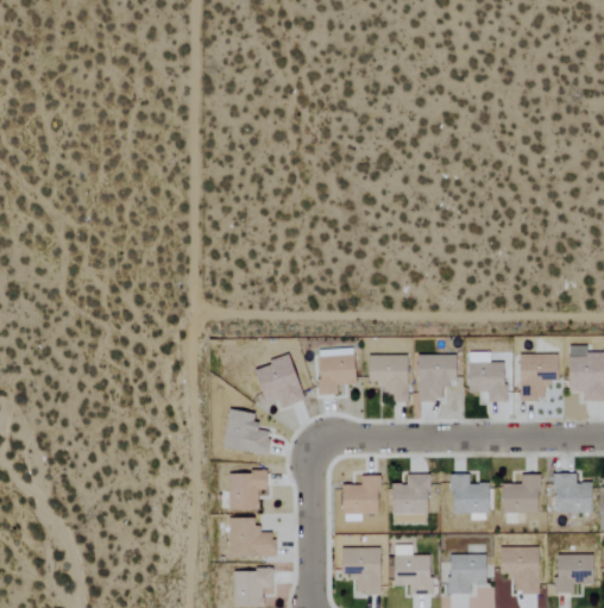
[(320,395),(339,395),(339,384),(356,384),(354,350),(319,350),(320,395)]
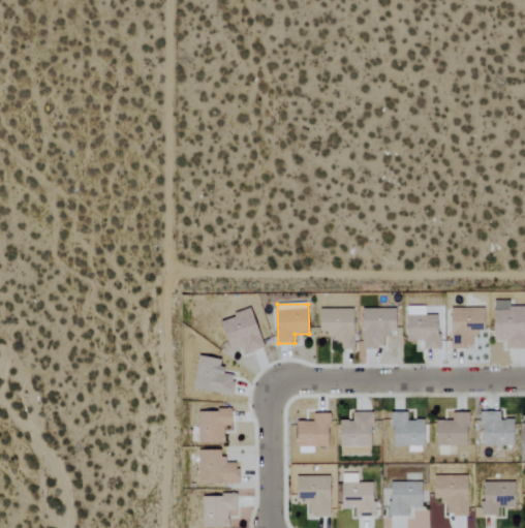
[(442,348),(442,335),(438,335),(438,314),(427,315),(427,307),(407,307),(407,340),(425,340),(425,348),(442,348)]
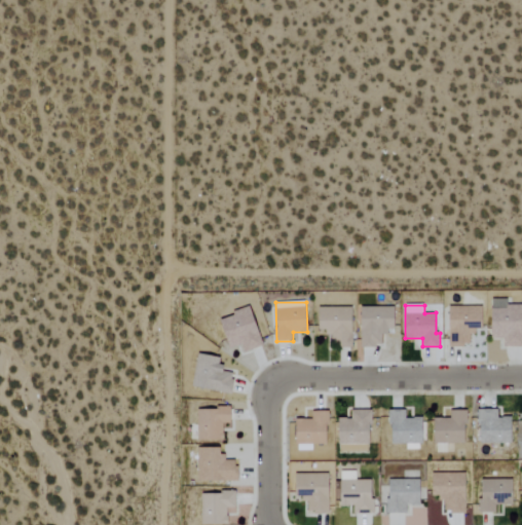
[(482,306),(450,305),(449,345),(471,346),(471,329),(482,329),(482,306)]
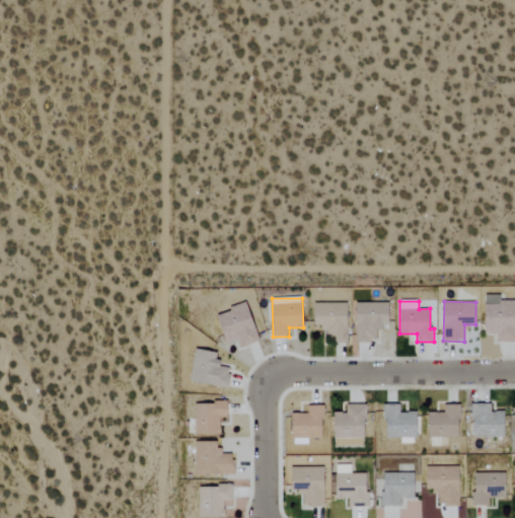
[(389,302),(356,302),(356,342),(380,342),(380,324),(389,324),(389,302)]
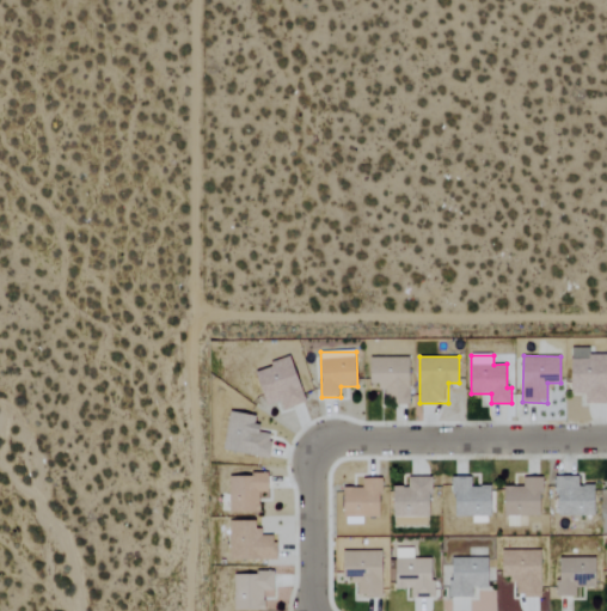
[(411,359),(371,358),(371,384),(380,384),(380,393),(396,393),(396,405),(410,405),(411,359)]
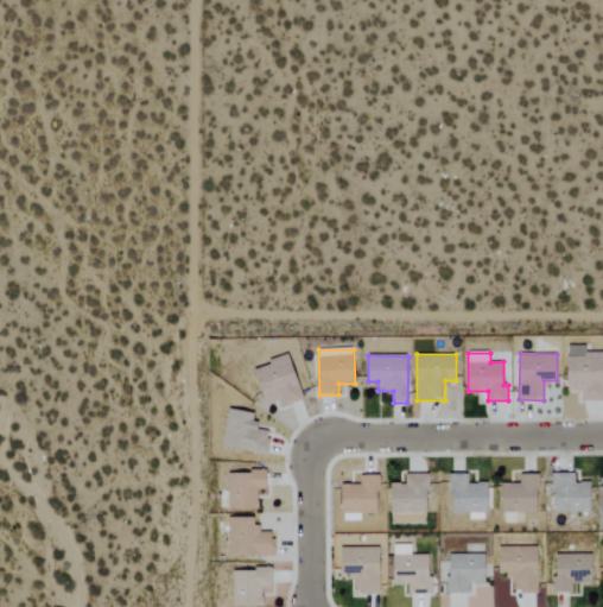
[(222,447),(267,455),(272,431),(255,428),(258,413),(229,409),(222,447)]
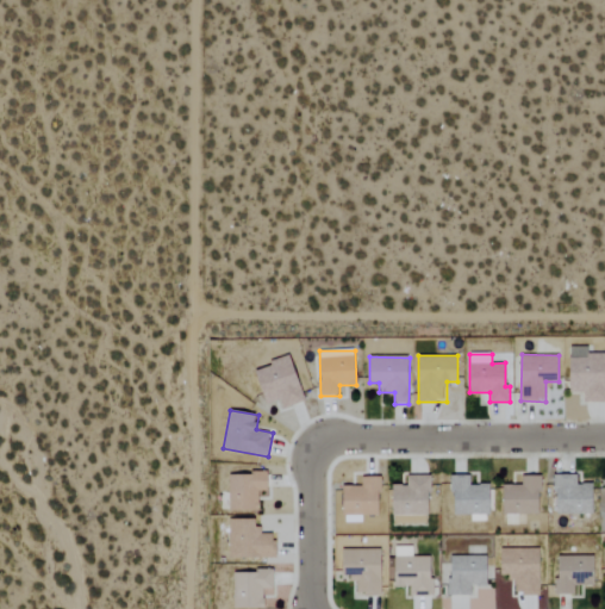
[(230,473),(230,511),(260,513),(260,491),(268,491),(269,473),(230,473)]
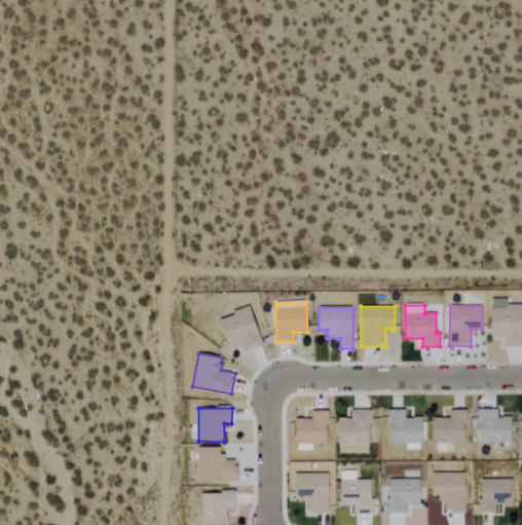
[(373,409),(352,409),(352,417),(339,418),(339,453),(369,453),(369,423),(373,423),(373,409)]
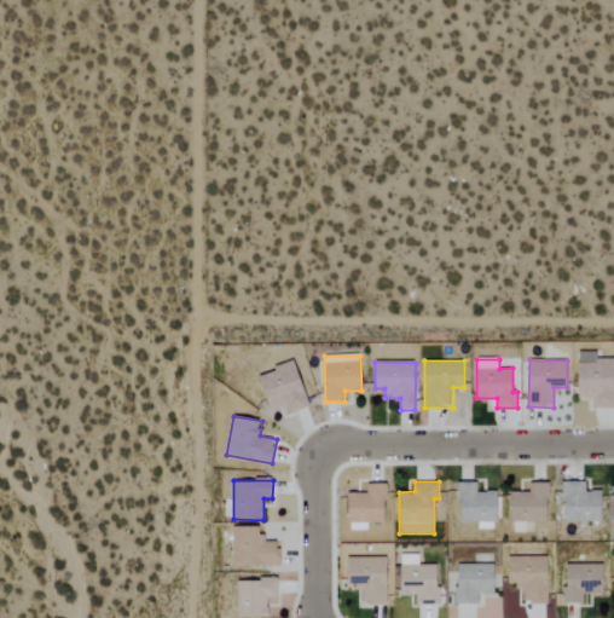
[(498,521),(497,491),(479,492),(479,481),(459,483),(461,523),(498,521)]
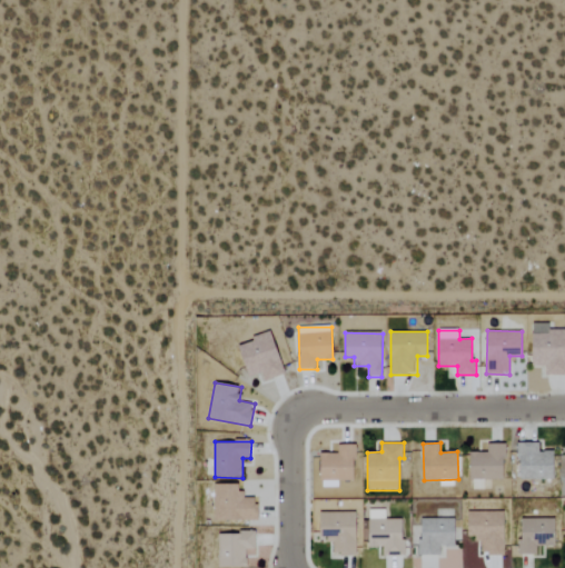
[(518,444),(519,479),(555,478),(554,450),(542,451),(541,442),(518,444)]
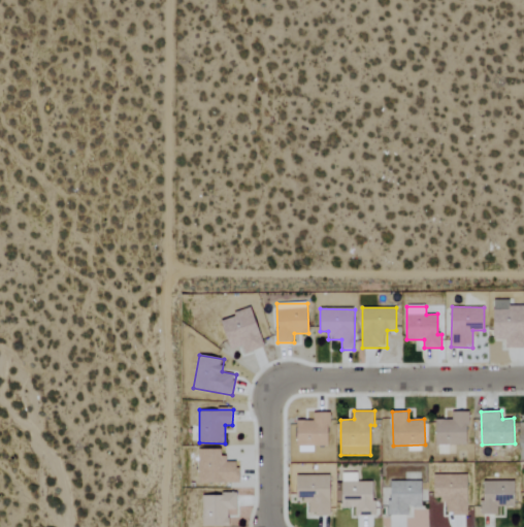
[(468,445),(467,412),(453,412),(453,419),(435,420),(436,446),(468,445)]
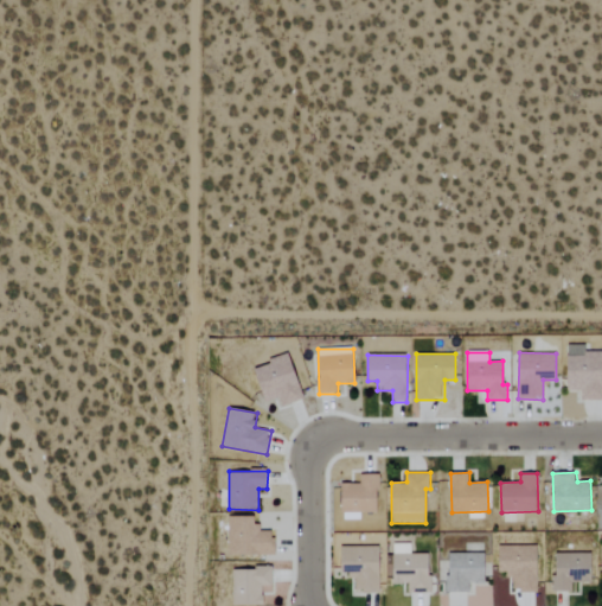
[(360,474),(360,483),(339,484),(339,514),(377,512),(376,491),(382,491),(380,474),(360,474)]
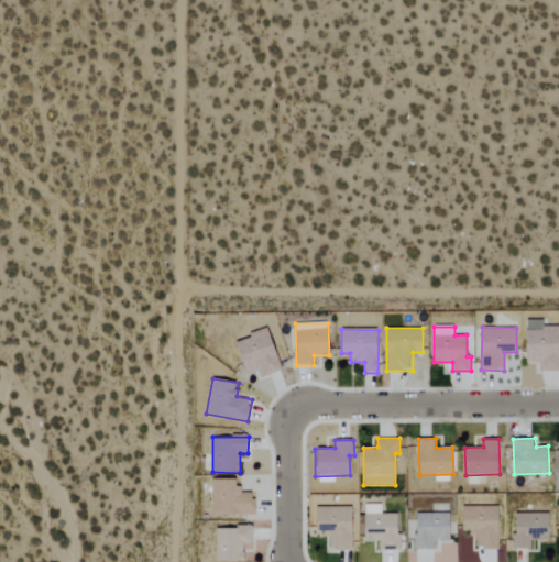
[(352,506),(315,508),(316,536),(330,535),(330,550),(353,549),(352,506)]
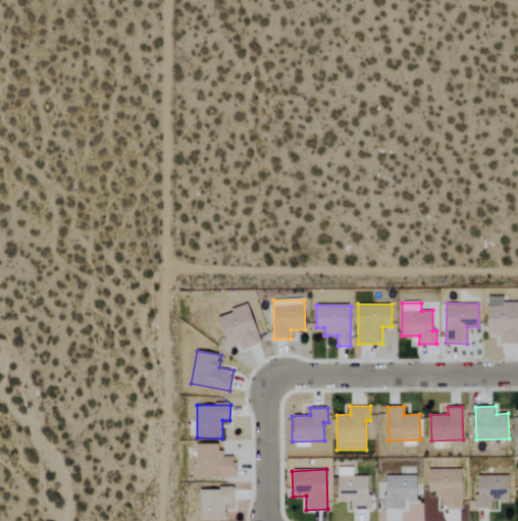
[(351,510),(372,508),(370,474),(339,476),(341,503),(350,502),(351,510)]
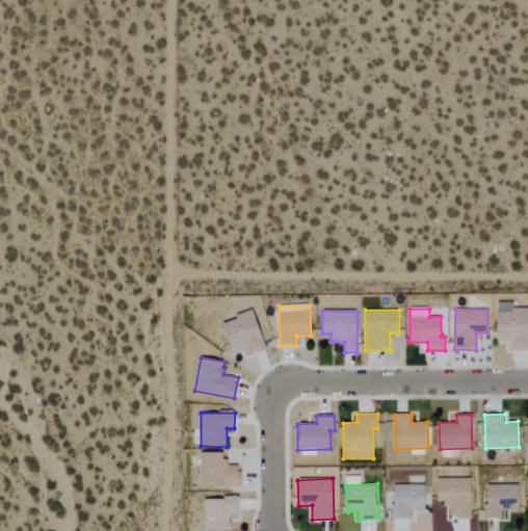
[(392,484),(392,519),(414,520),(414,510),(425,510),(425,485),(392,484)]
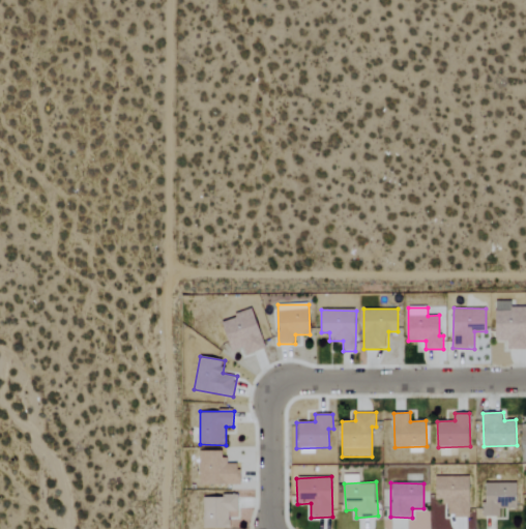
[(230,511),(239,511),(239,496),(204,496),(204,528),(230,528),(230,511)]
